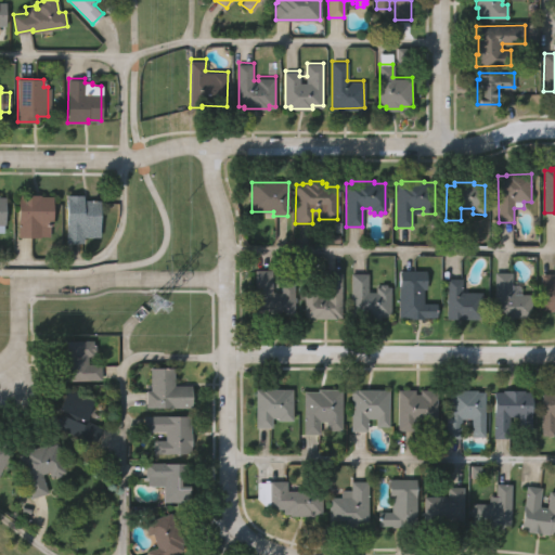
[(18,237),(18,194),(40,195),(40,197),(52,197),(51,226),(39,226),(39,237),(18,237)]
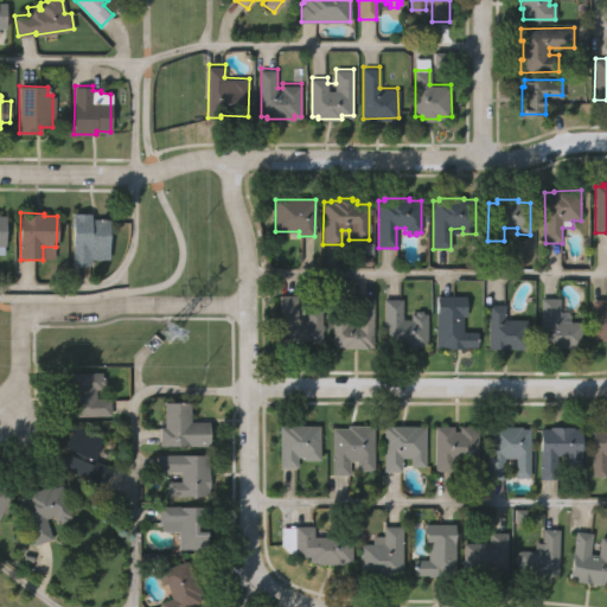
[(72,263),(74,212),(91,212),(91,218),(109,218),(109,257),(91,257),(90,264),(72,263)]
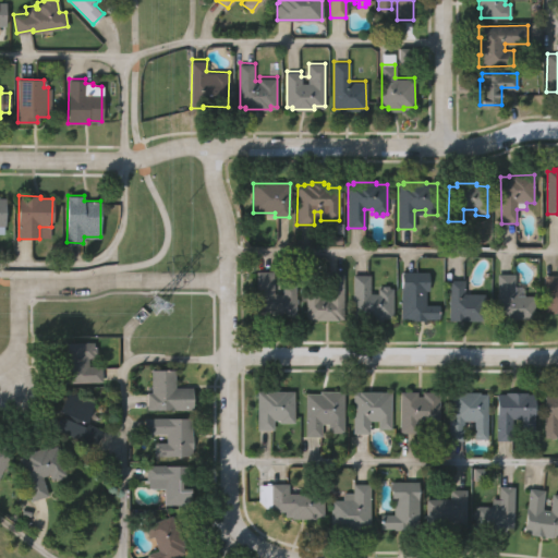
[(256,270),(274,269),(274,292),(284,292),(283,283),(295,283),(298,314),(284,314),(286,316),(264,317),(264,315),(258,315),(256,270)]
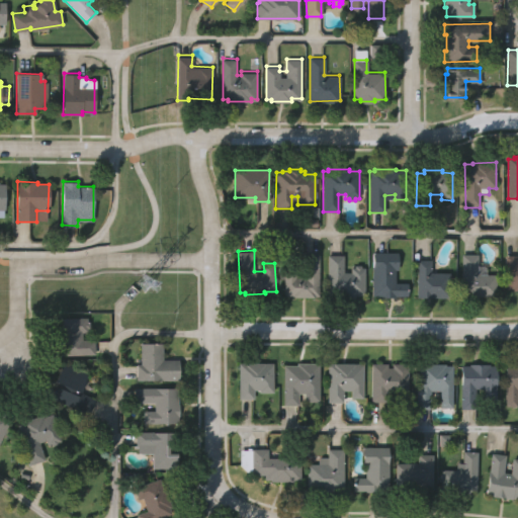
[(372,293),(373,250),(400,251),(399,268),(397,268),(397,280),(408,280),(408,295),(397,294),(397,297),(381,297),(381,294),(372,293)]
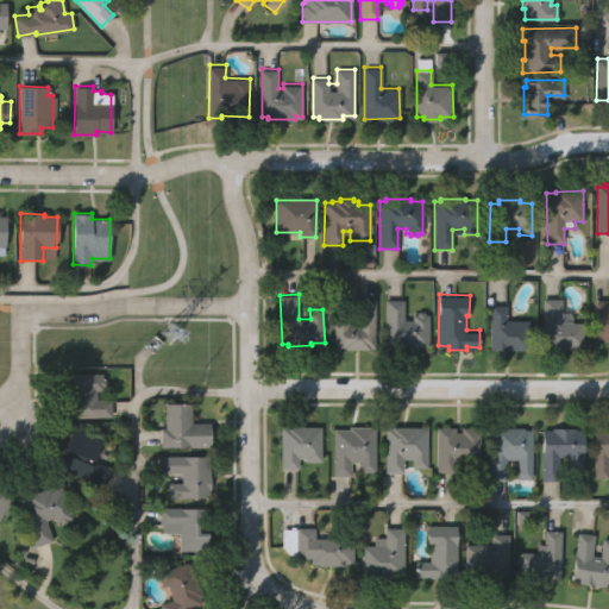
[(544,345),(544,297),(563,299),(563,313),(573,313),(572,320),(584,320),(584,346),(563,345),(563,350),(546,350),(546,345),(544,345)]
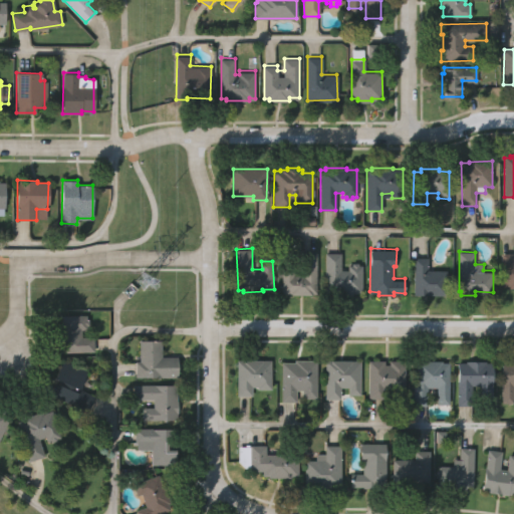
[(325,291),(325,252),(341,252),(340,269),(349,269),(349,263),(353,263),(353,261),(358,261),(358,263),(362,263),(362,291),(355,291),(354,294),(333,293),(333,291),(325,291)]
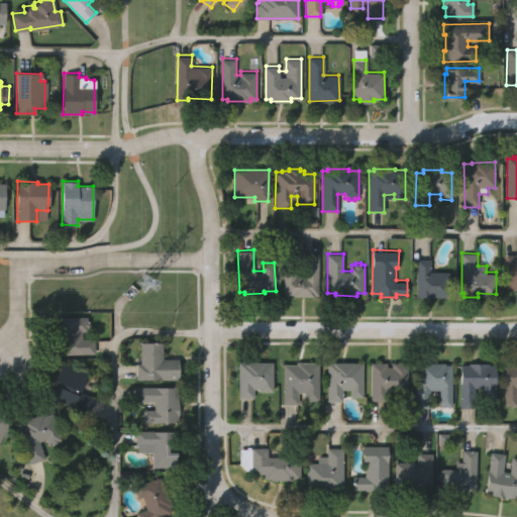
[(516,286),(505,286),(505,253),(516,253),(516,286)]
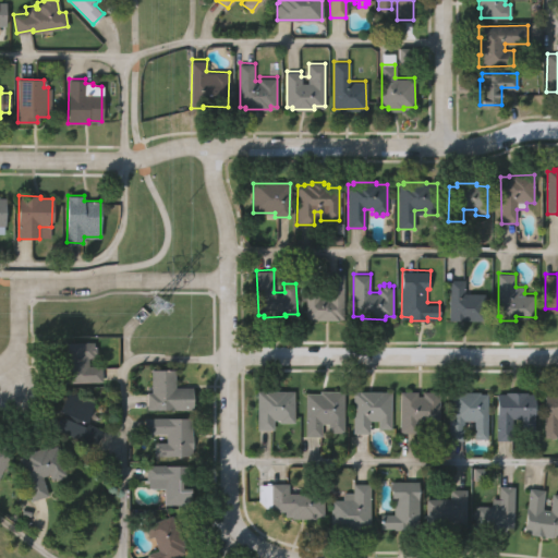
[(306,318),(306,292),(311,292),(311,290),(316,290),(316,292),(320,292),(320,300),(329,300),(329,275),(343,275),(343,317),(337,317),(337,322),(317,322),(317,318),(306,318)]
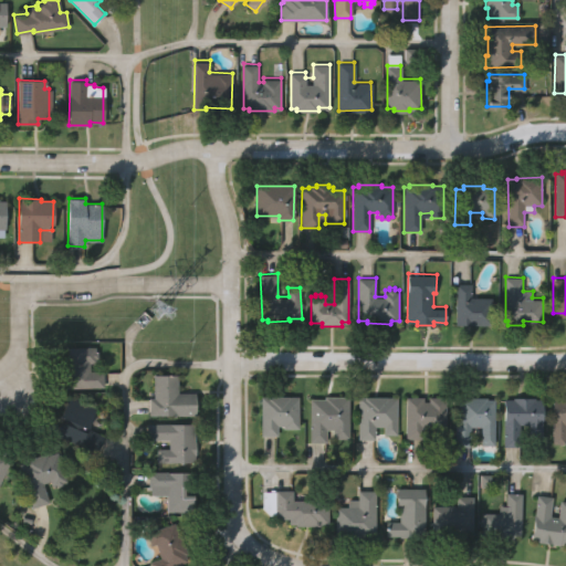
[(456,326),(457,285),(471,286),(471,300),(493,301),(493,326),(456,326)]
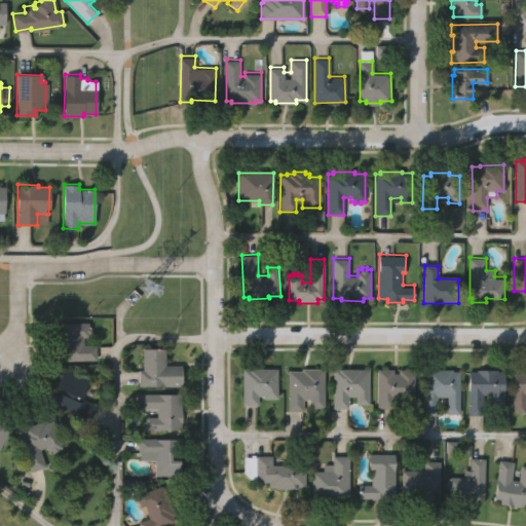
[(62,361),(61,353),(60,353),(59,332),(62,332),(62,323),(89,321),(89,325),(90,325),(91,332),(88,333),(89,337),(83,338),(83,343),(96,343),(97,359),(62,361)]
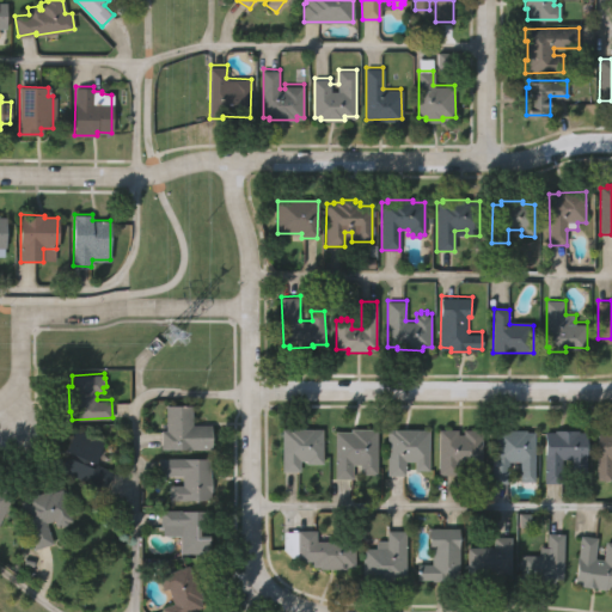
[(209,426),(209,448),(161,447),(161,430),(165,430),(165,405),(191,407),(191,424),(209,426)]
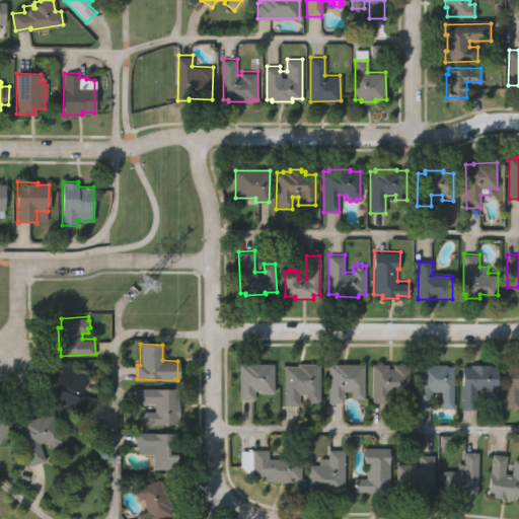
[(49,395),(54,383),(59,386),(61,383),(55,379),(62,361),(88,372),(80,391),(94,396),(88,413),(49,395)]
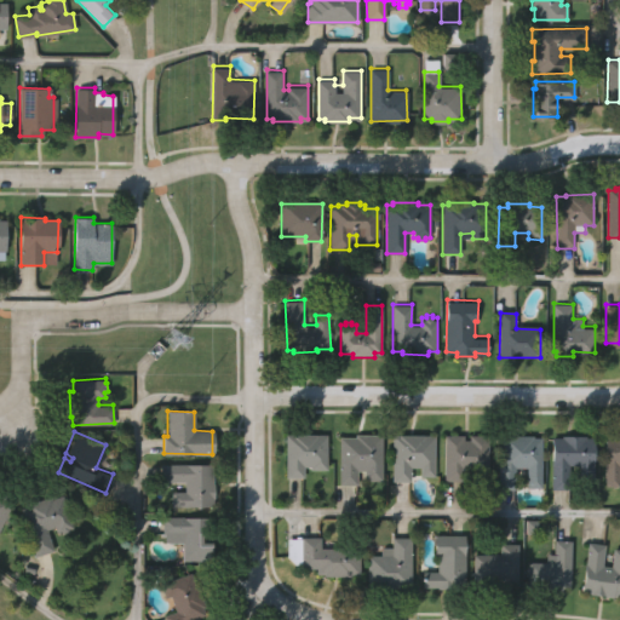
[(340,435),(356,435),(356,432),(382,434),(380,480),(363,478),(363,471),(357,471),(357,483),(339,482),(340,435)]
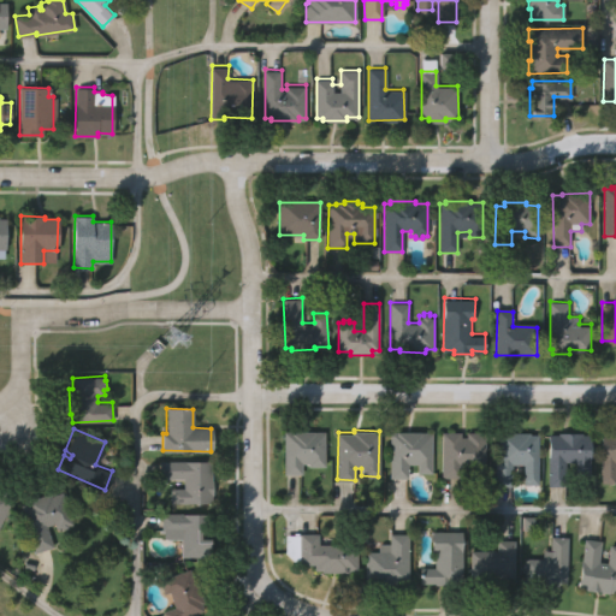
[(285,431),(326,431),(326,467),(311,468),(311,463),(303,463),(303,474),(286,474),(285,431)]
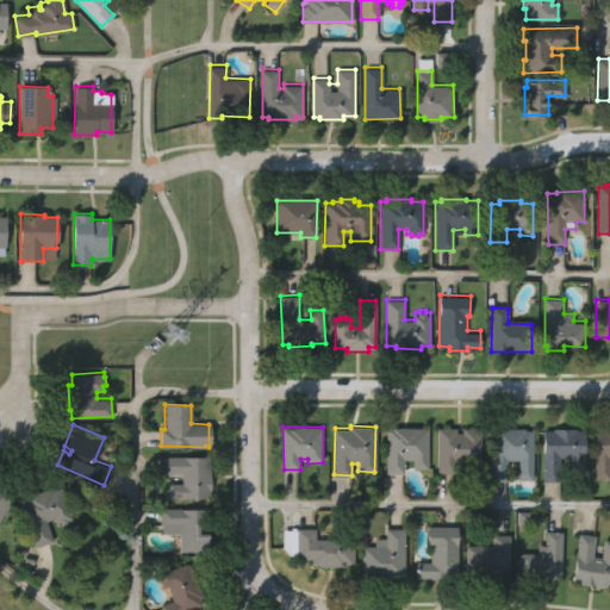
[(386,428),(393,428),(393,427),(417,427),(417,429),(427,429),(427,467),(412,467),(412,459),(404,460),(404,472),(386,472),(386,428)]
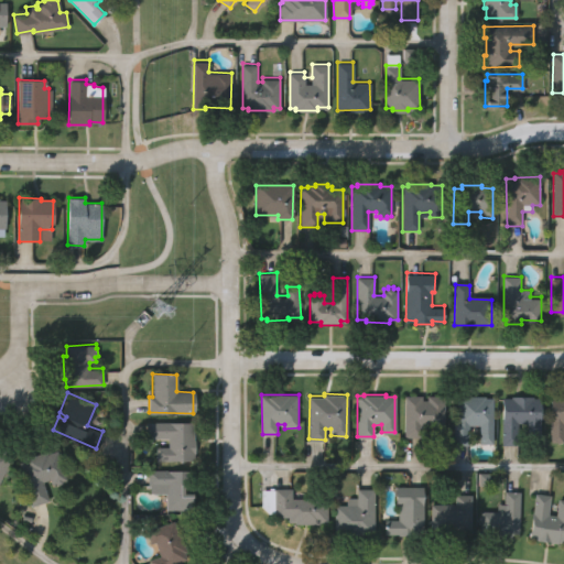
[(404,394),(423,394),(423,400),(426,400),(426,396),(444,396),(444,434),(427,434),(429,427),(423,427),(423,436),(404,435),(404,394)]
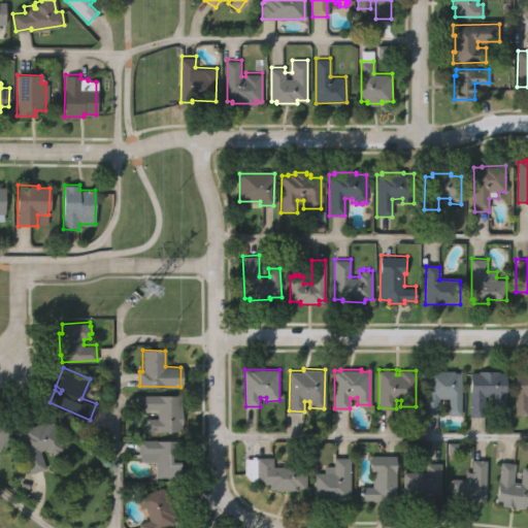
[(428,369),(454,370),(454,372),(461,372),(460,415),(449,415),(449,398),(438,398),(437,416),(425,415),(425,394),(428,394),(428,369)]
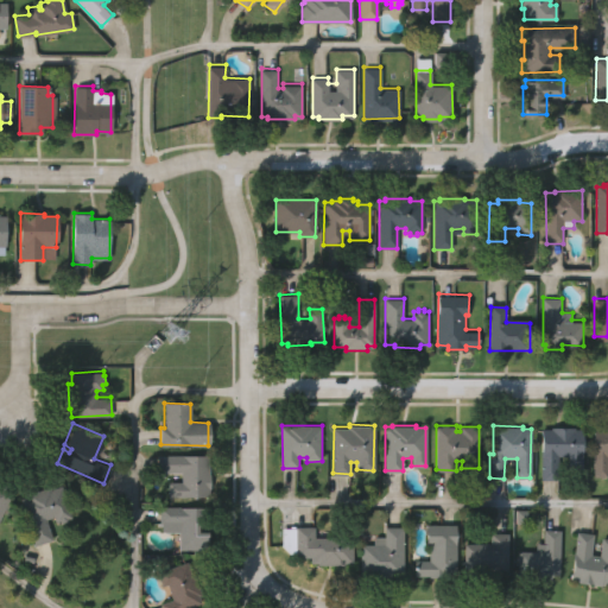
[(542,430),(551,430),(551,426),(572,426),(572,429),(582,429),(582,472),(568,472),(568,456),(558,456),(558,477),(542,477),(542,430)]
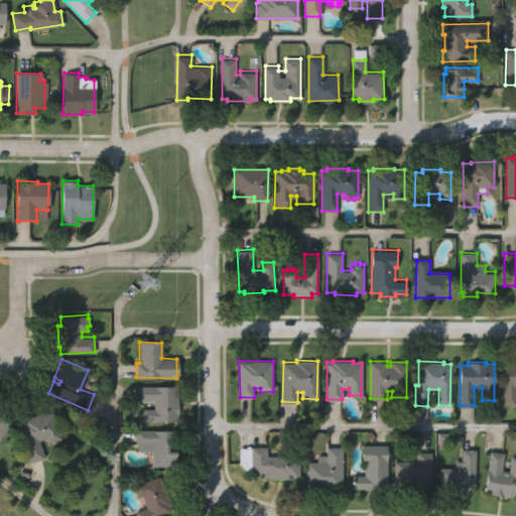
[(504,363),(515,363),(515,405),(504,405),(504,363)]
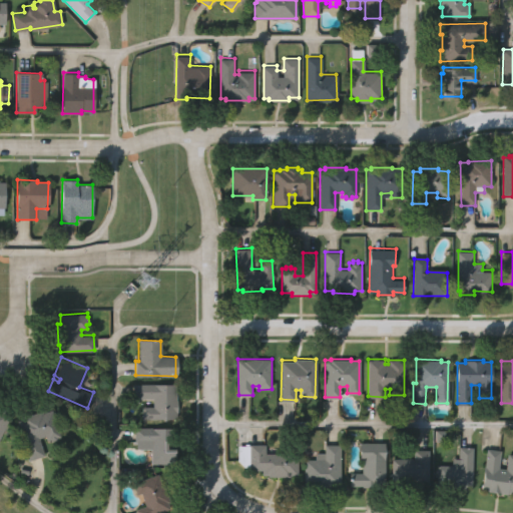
[(173,384),(173,400),(175,400),(175,412),(173,412),(173,417),(141,417),(141,407),(150,407),(150,399),(132,399),(132,384),(173,384)]
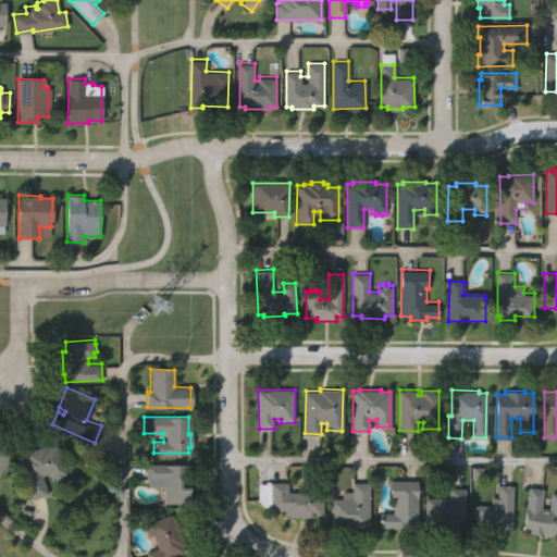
[(0,442),(7,445),(5,447),(11,450),(0,472),(0,442)]
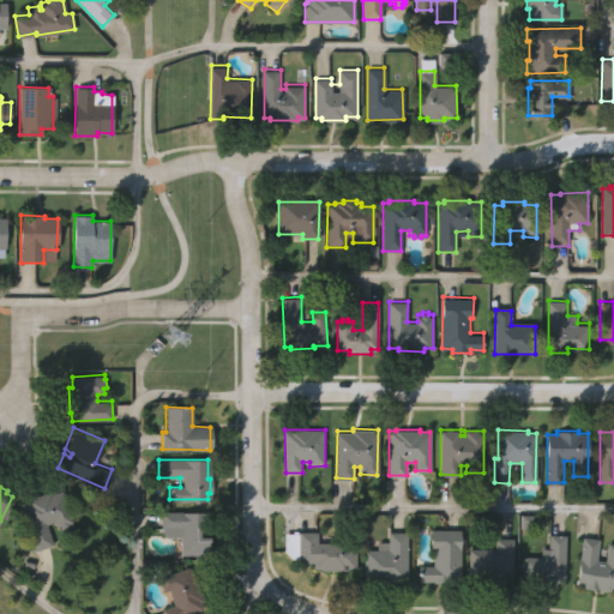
[(20,505),(28,503),(26,499),(52,492),(53,495),(64,492),(73,523),(70,524),(70,527),(62,529),(61,527),(56,529),(55,524),(48,527),(54,545),(36,551),(20,505)]
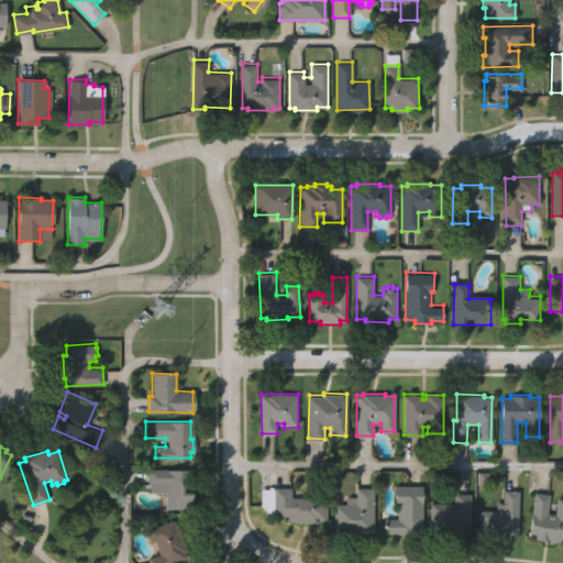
[(190,470),(190,487),(183,487),(183,492),(190,492),(190,508),(162,508),(162,485),(146,485),(146,468),(190,470)]
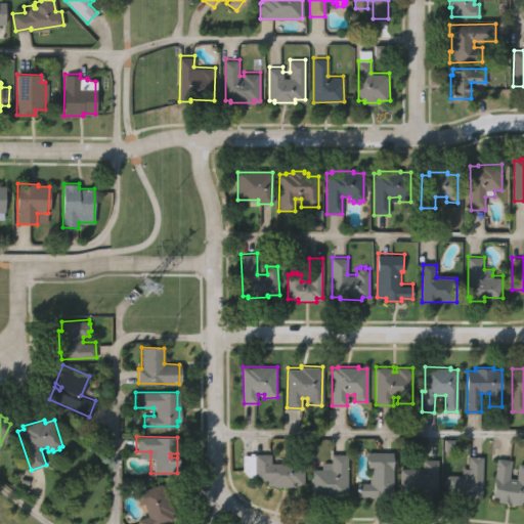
[(311,469),(331,469),(333,452),(349,452),(349,496),(311,496),(311,469)]
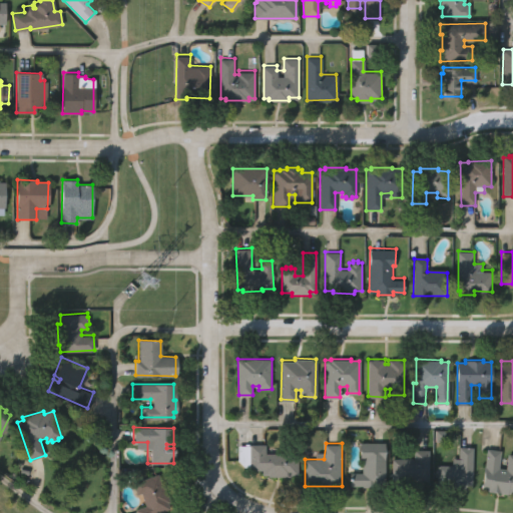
[(362,443),(386,444),(385,487),(377,487),(377,489),(353,489),(353,474),(363,474),(364,461),(362,461),(362,443)]
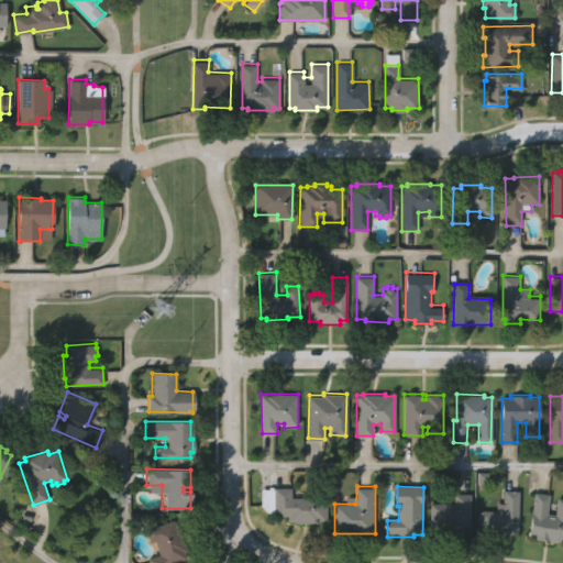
[(293,488),(294,498),(315,497),(315,494),(328,494),(329,522),(321,522),(321,523),(296,525),(296,522),(289,522),(289,517),(276,517),(275,488),(293,488)]
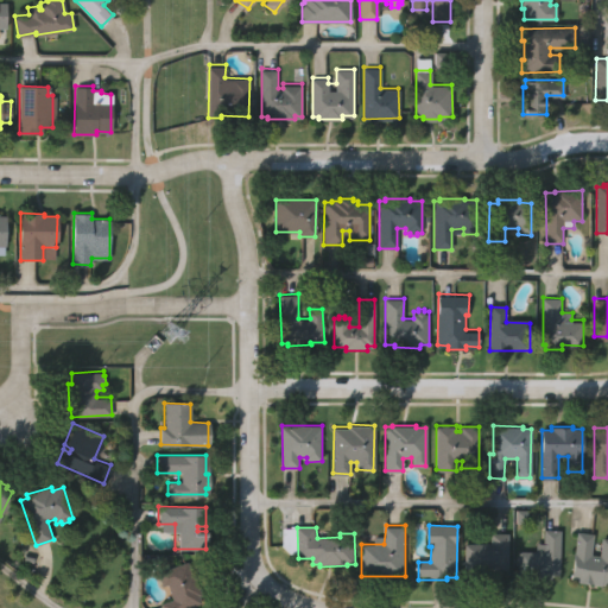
[(561,529),(558,576),(553,575),(553,578),(520,577),(521,548),(534,549),(536,540),(543,542),(543,529),(561,529)]
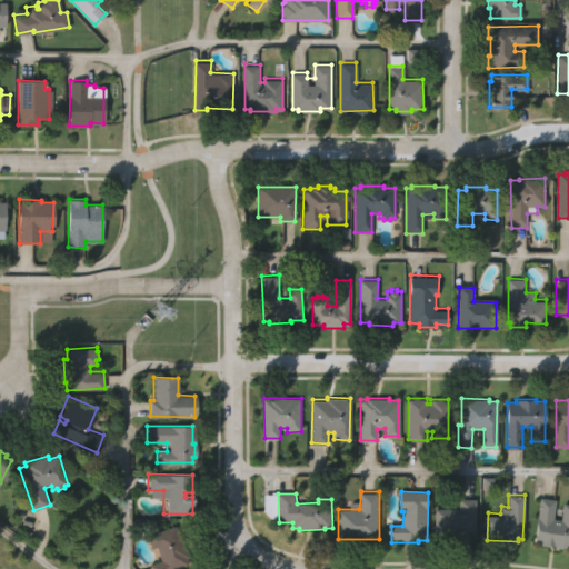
[(541,497),(556,499),(552,518),(561,519),(563,502),(568,502),(568,546),(561,546),(561,548),(541,545),(541,542),(535,541),(541,497)]
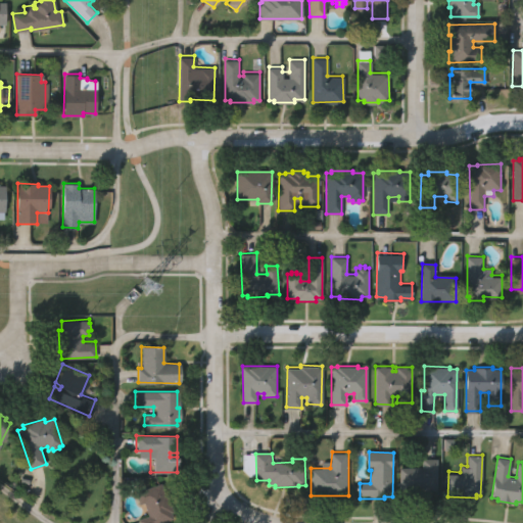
[(437,459),(437,497),(399,497),(399,468),(422,468),(422,459),(437,459)]
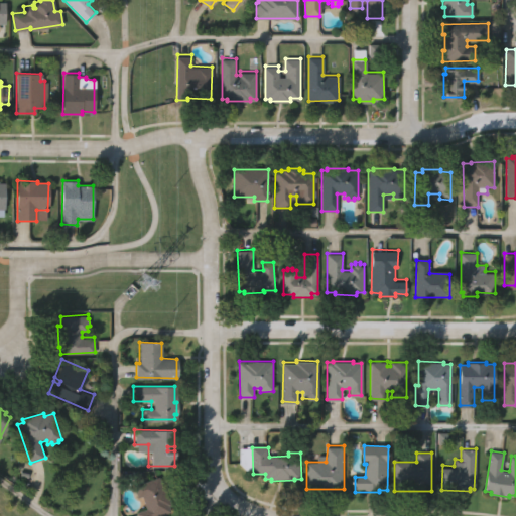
[(159,476),(163,486),(164,486),(171,503),(168,504),(170,509),(166,511),(167,513),(159,515),(137,515),(136,513),(146,509),(141,496),(139,497),(134,486),(159,476)]
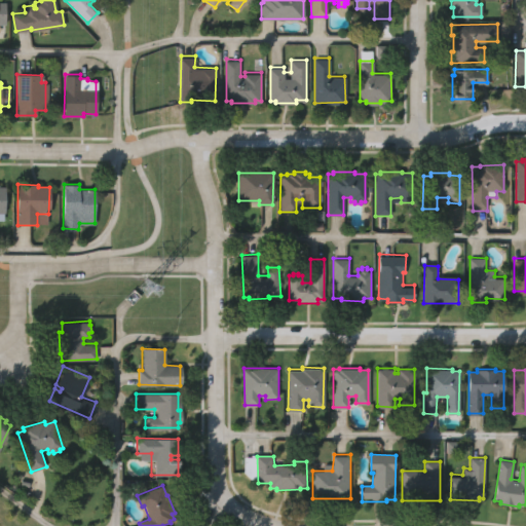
All buildings are outlined.
